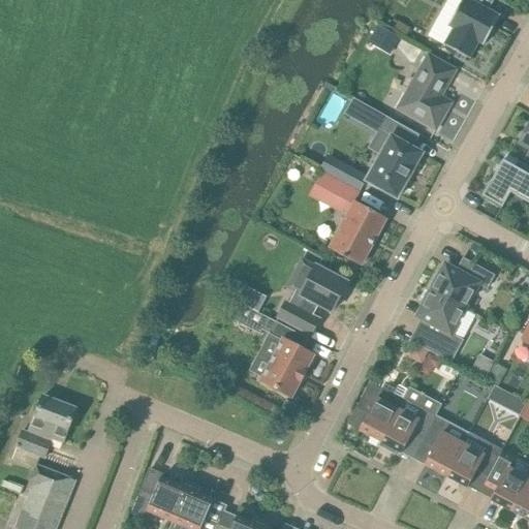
[(499,18),(488,11),(493,0),(447,0),(428,36),(444,45),(468,59),(477,42),(484,45),(499,18)]
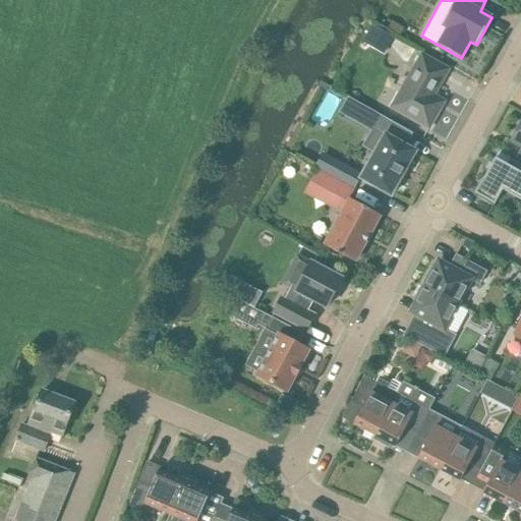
[(400,37),(405,27),(393,20),(388,30),(400,37)]
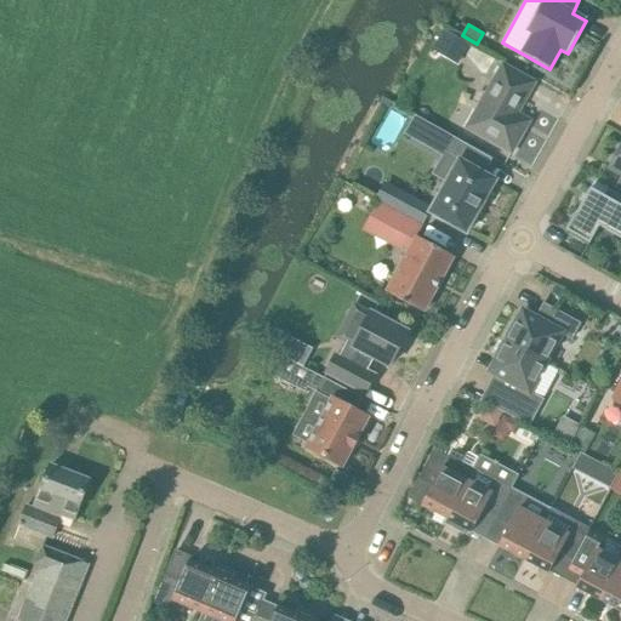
[(457,64),(469,45),(444,29),(432,50),(457,64)]
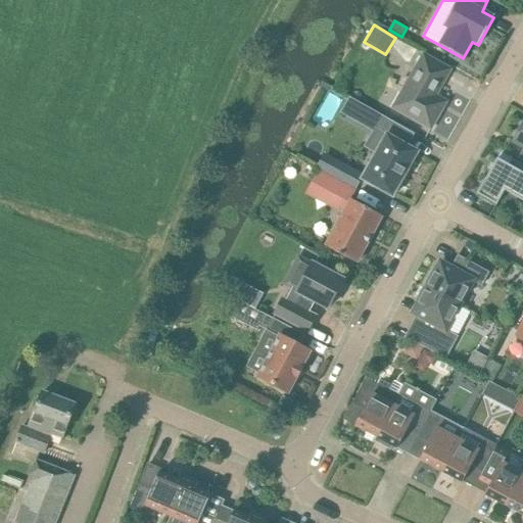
[(449,69),(423,55),(410,78),(401,81),(397,87),(400,95),(392,108),(430,130),(445,102),(435,96),(449,69)]
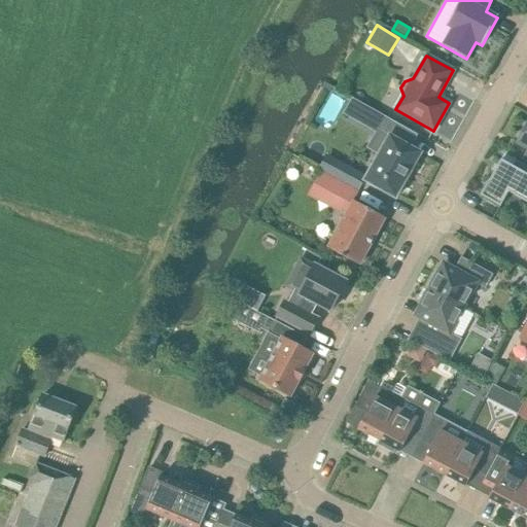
[(385,117),(367,148),(379,155),(364,181),(395,199),(421,153),(410,147),(417,135),(385,117)]
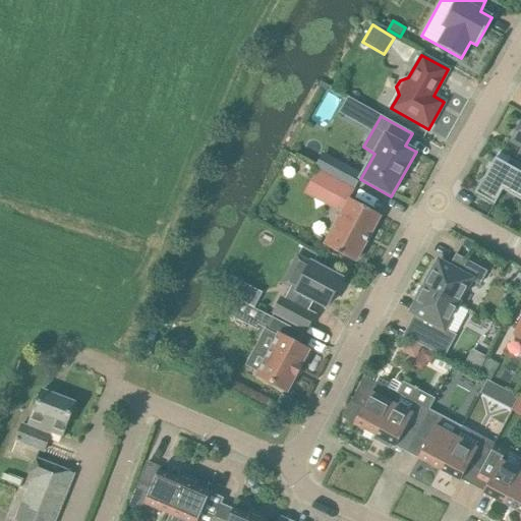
[(520,123),(511,141),(520,147),(520,123)]
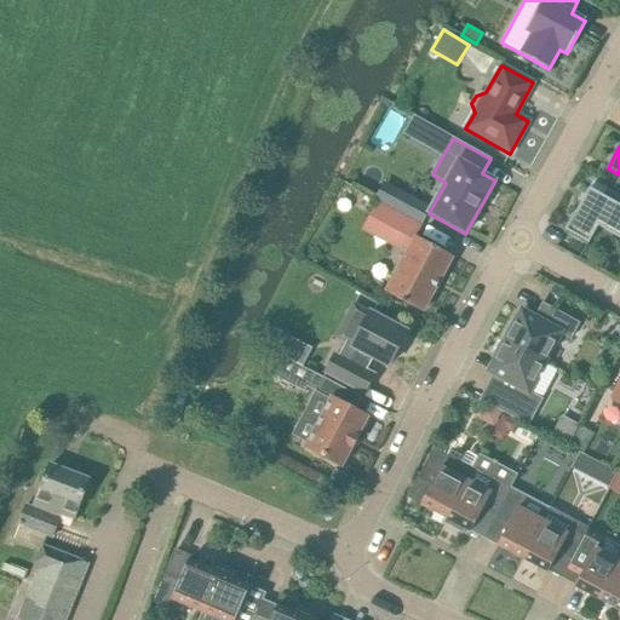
[(429,213),(430,210),(384,184),(377,199),(423,224),(429,213)]
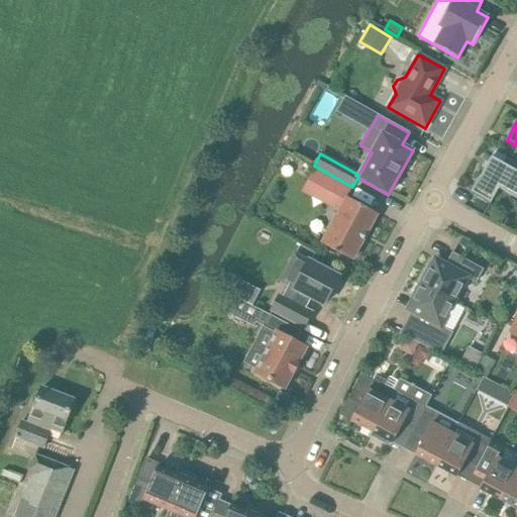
[(471,192),(491,203),(499,189),(516,199),(516,164),(506,158),(503,164),(491,158),(480,178),(471,192)]
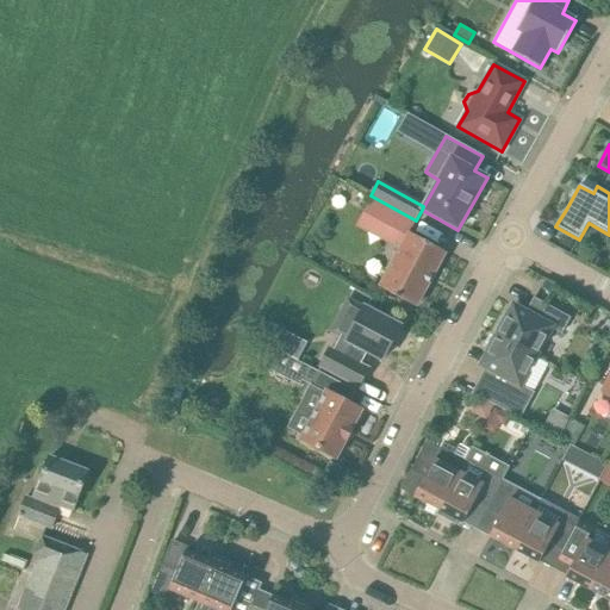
[(444,253),(409,234),(416,221),(372,197),(361,218),(398,237),(396,243),(402,247),(380,288),(416,307),(444,253)]
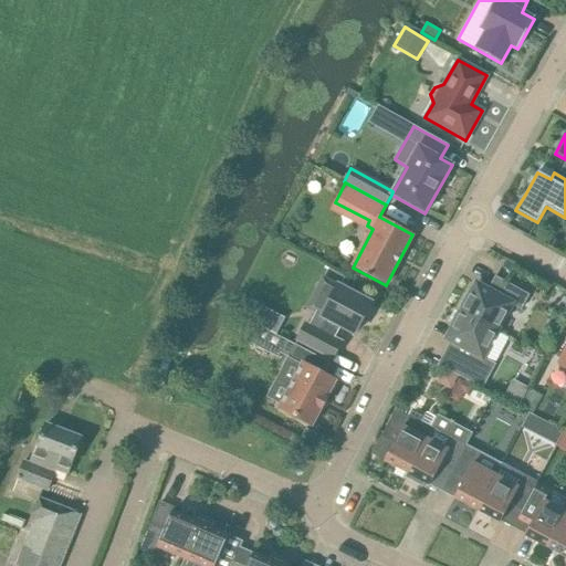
[(459,311),(496,332),(512,304),(522,310),(530,294),(495,276),(488,291),(477,285),(471,296),(467,294),(459,311)]
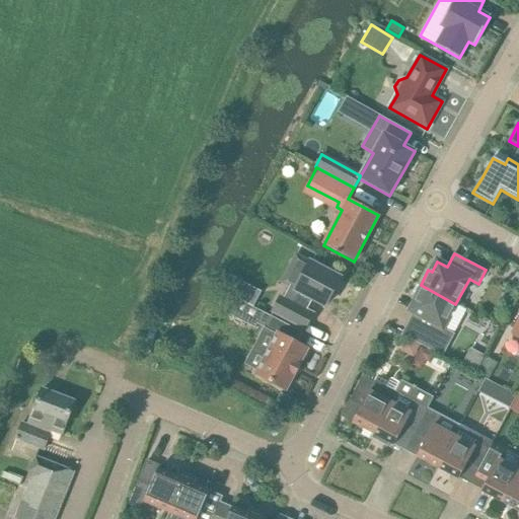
[(341,278),(309,262),(295,290),(289,287),(283,298),(280,297),(272,312),(305,329),(313,314),(307,311),(312,301),(325,307),(341,278)]
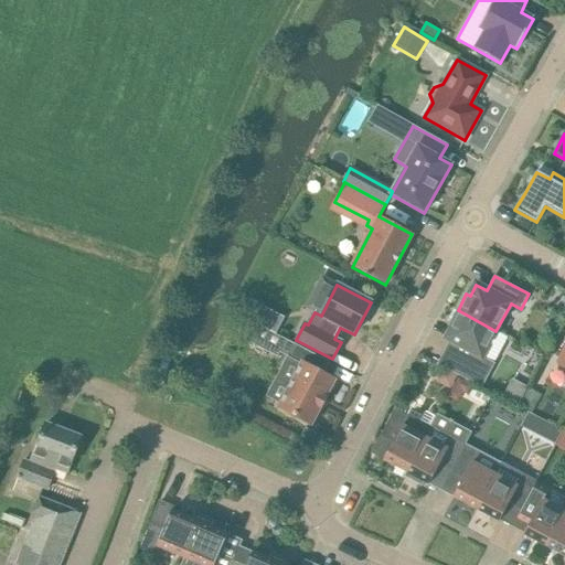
[(275,332),(284,316),(265,306),(256,322),(275,332)]
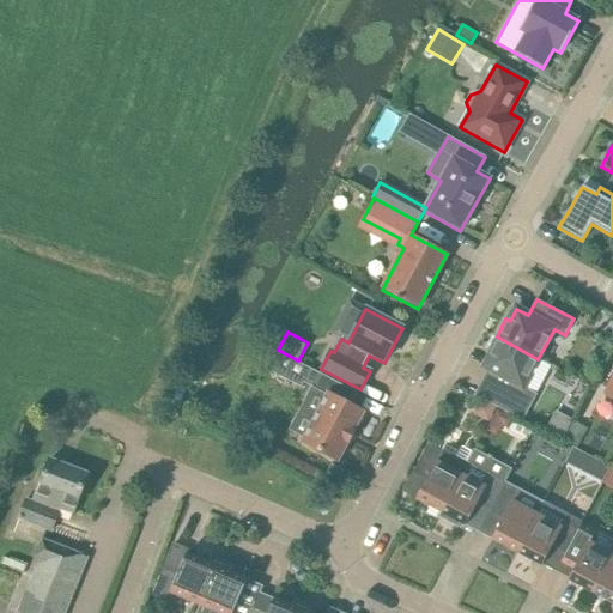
[(538,359),(497,337),(487,353),(491,356),(484,368),(497,375),(489,389),(525,408),(534,392),(523,387),(538,359)]
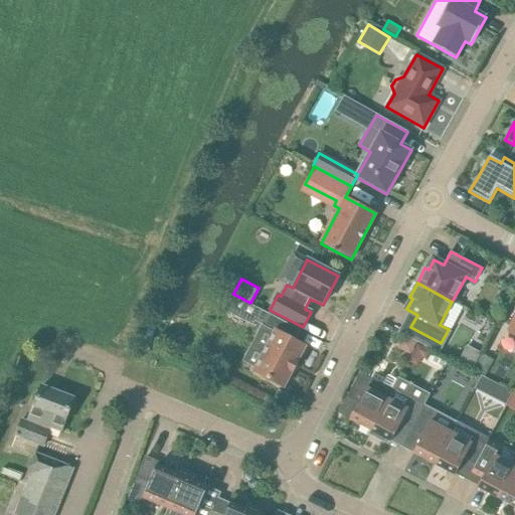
[(233,296),(225,311),(252,325),(254,321),(261,310),(233,296)]
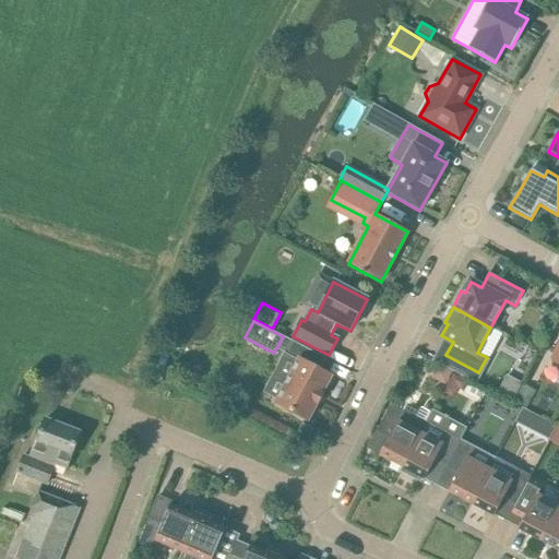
[(292,341),(285,354),(263,394),(276,402),(275,404),(308,421),(318,404),(323,394),(322,394),(332,377),(320,371),(326,359),(292,341)]
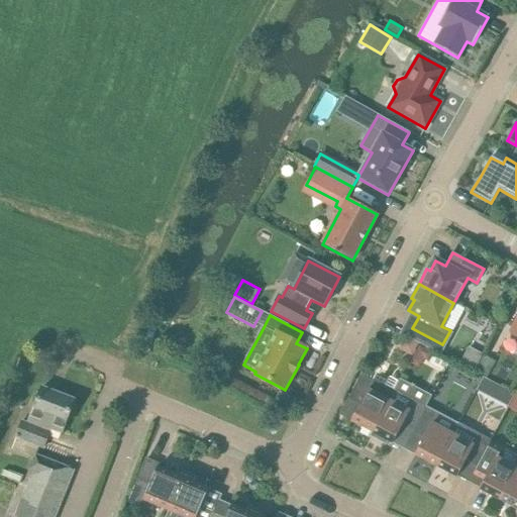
[(481,360),(475,372),(487,378),(493,368),(481,360)]
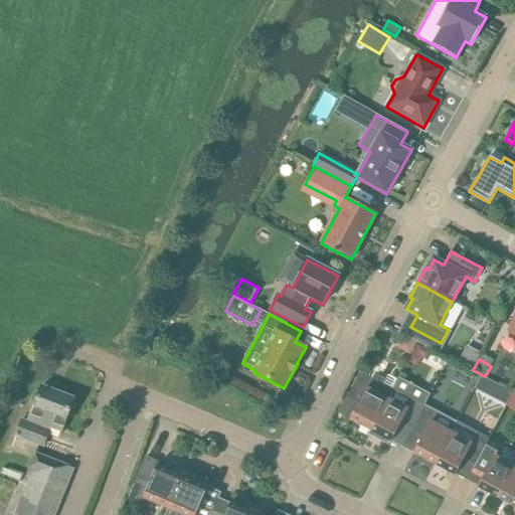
[(349,418),(370,431),(393,387),(372,377),(371,379),(359,373),(347,396),(358,402),(349,418)]
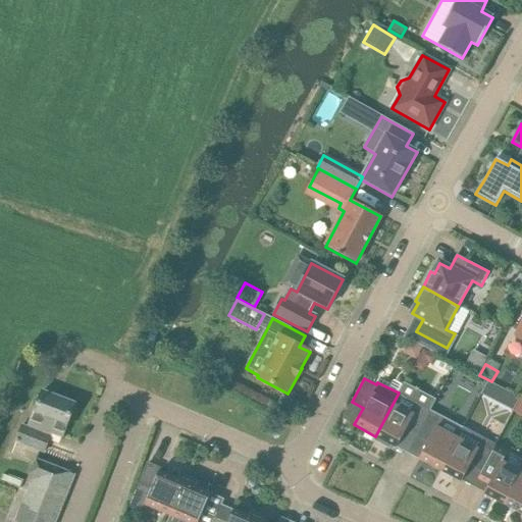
[(387,448),(389,444),(397,447),(406,430),(417,436),(430,410),(436,399),(404,382),(399,393),(375,436),(373,440),(387,448)]
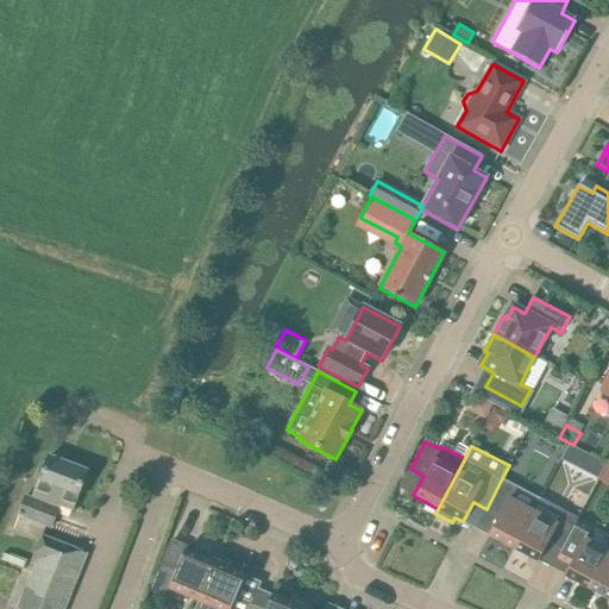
[(29,569),(32,570),(16,608),(66,608),(88,553),(43,535),(46,526),(51,528),(61,506),(73,510),(88,472),(50,457),(32,500),(26,497),(19,515),(22,516),(17,529),(41,539),(29,569)]
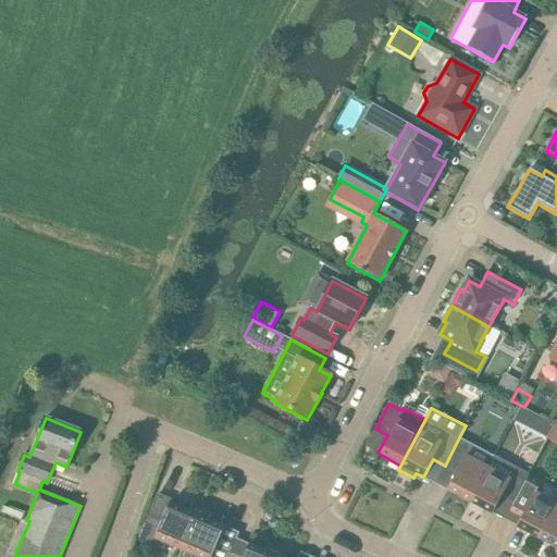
[(544,419),(535,434),(546,441),(555,424),(544,419)]
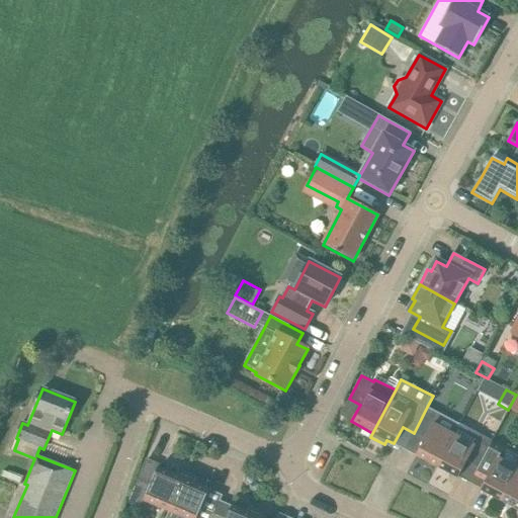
[(274,402),(290,411),(296,400),(279,392),(274,402)]
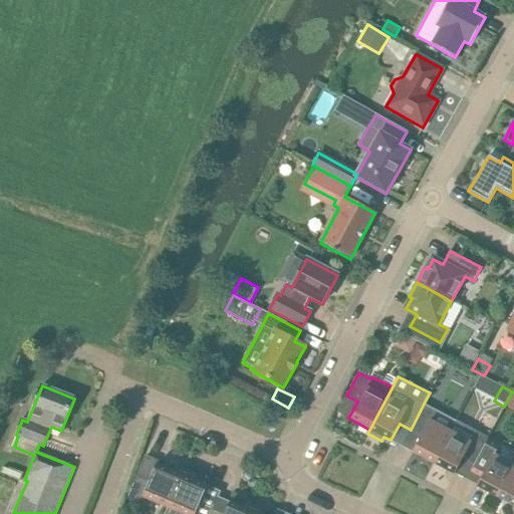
[(413,452),(434,463),(456,421),(424,404),(411,430),(422,436),(413,452)]
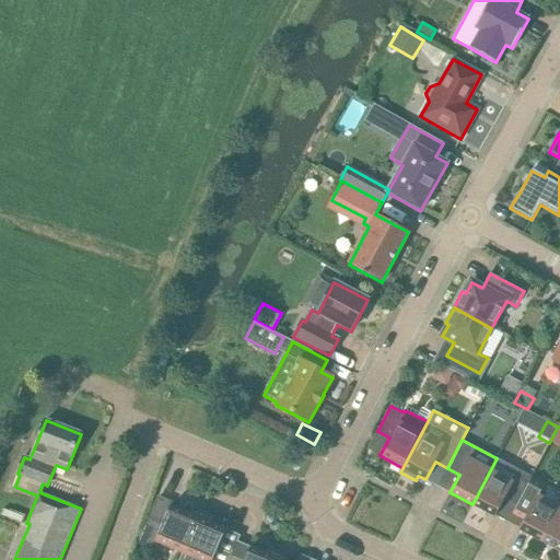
[(504,499),(516,505),(531,479),(532,476),(497,458),(473,504),(494,516),(504,499)]
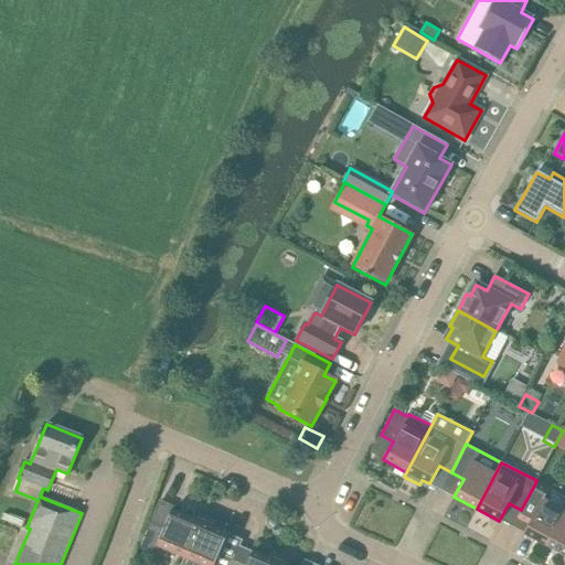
[(546,546),(564,511),(564,499),(535,483),(521,510),(533,516),(524,534),(546,546)]
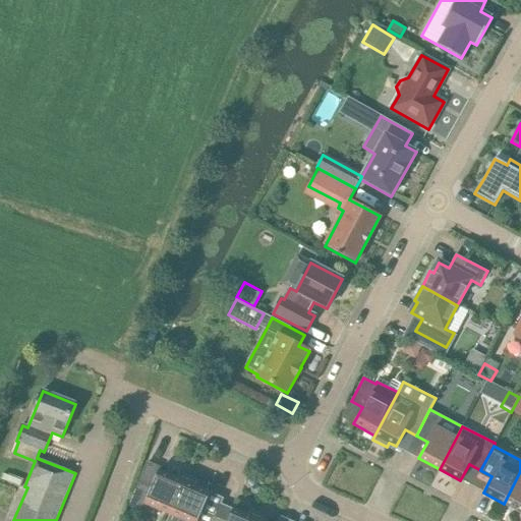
[(146,505),(171,515),(187,477),(179,473),(177,478),(147,465),(128,506),(142,512),(146,505)]
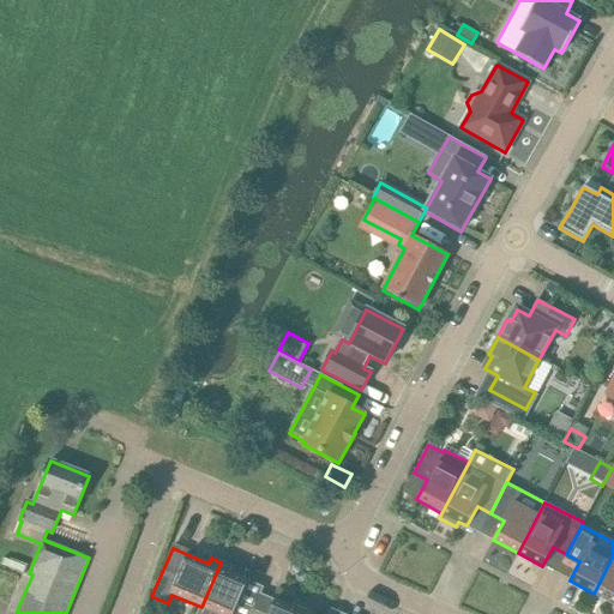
[(613,555),(594,594),(613,603),(613,555)]
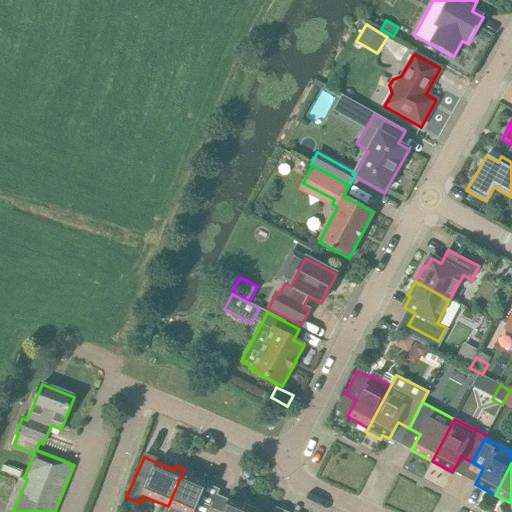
[(211,511),(218,496),(221,490),(190,477),(192,472),(184,469),(168,506),(165,511),(211,511)]
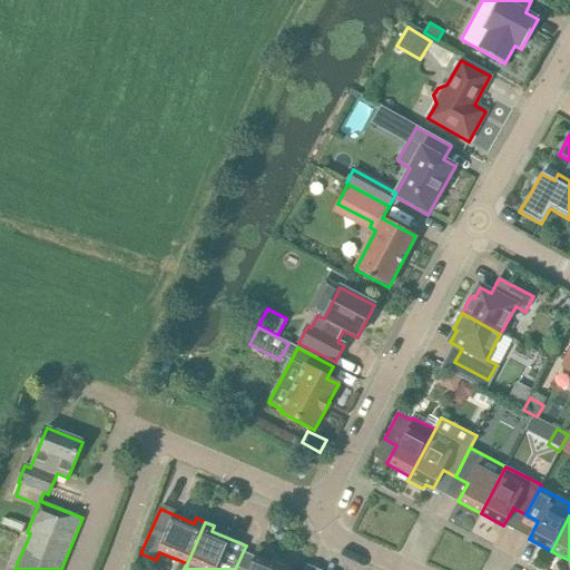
[(278,569),(283,562),(273,558),(271,563),(243,552),(235,569),(278,569)]
